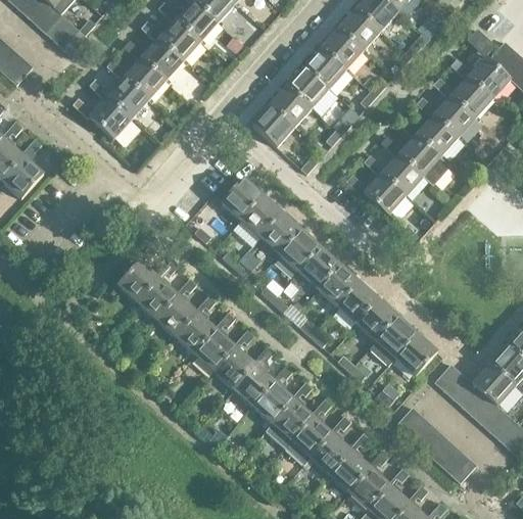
[(8,0),(7,1),(16,9),(25,0),(8,0)]
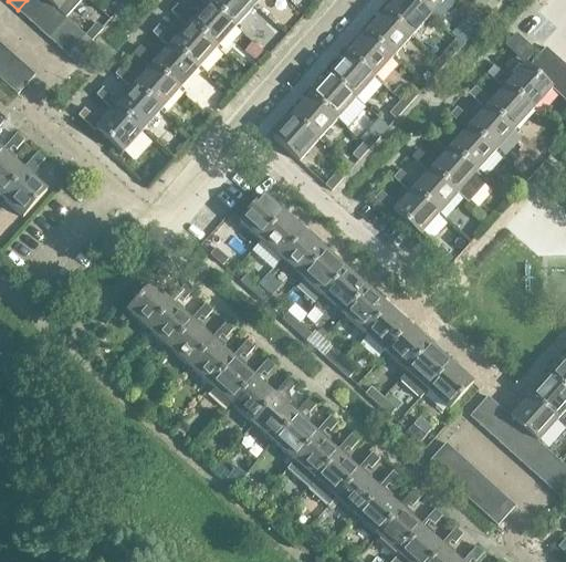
[(27,0),(18,10),(28,19),(43,0),(27,0)]
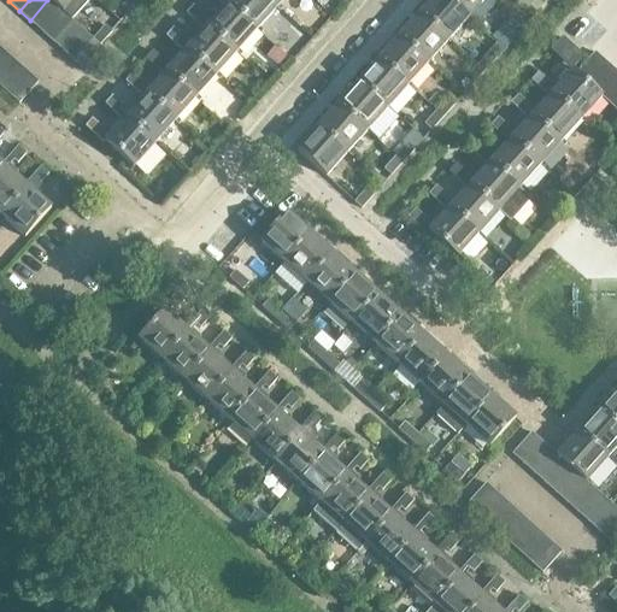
[(60,7),(52,0),(47,0),(30,21),(41,30),(60,7)]
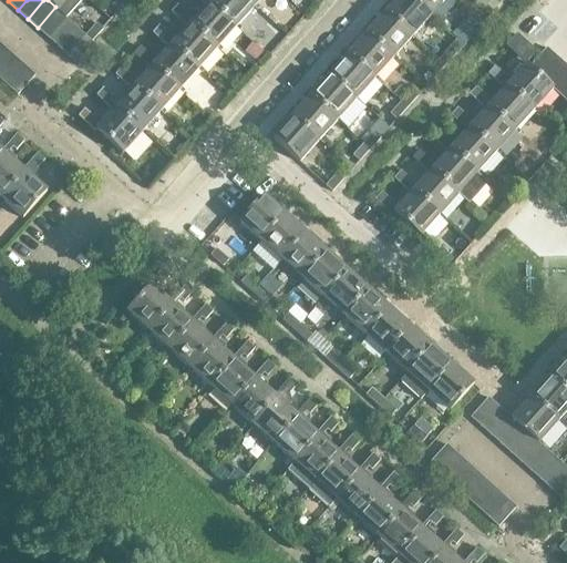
[(48,0),(55,7),(64,16),(78,0),(48,0)]
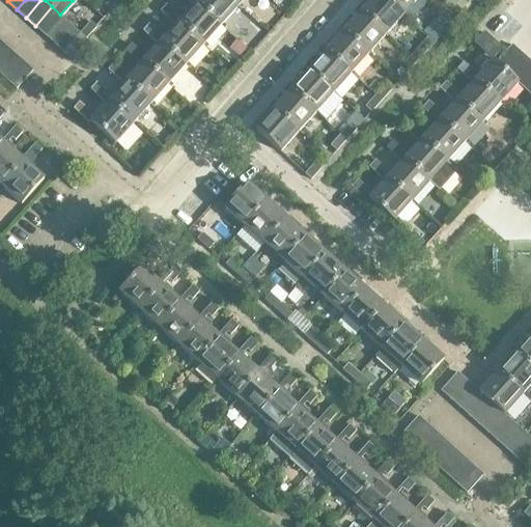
[(196,0),(195,1),(220,24),(221,23),(223,26),(226,23),(223,20),(238,4),(232,0),(196,0)]
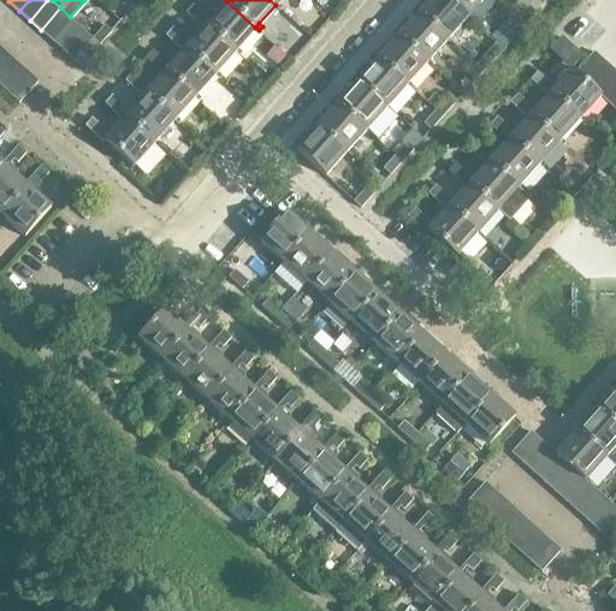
[(469,15),(452,0),(430,0),(420,11),(449,37),(469,15)]
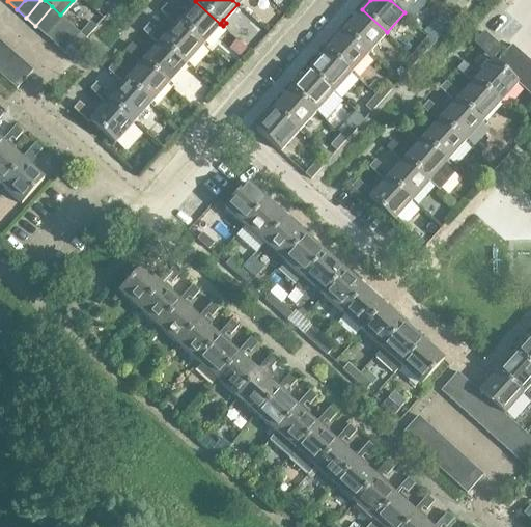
[(390,0),(404,12),(415,0),(390,0)]
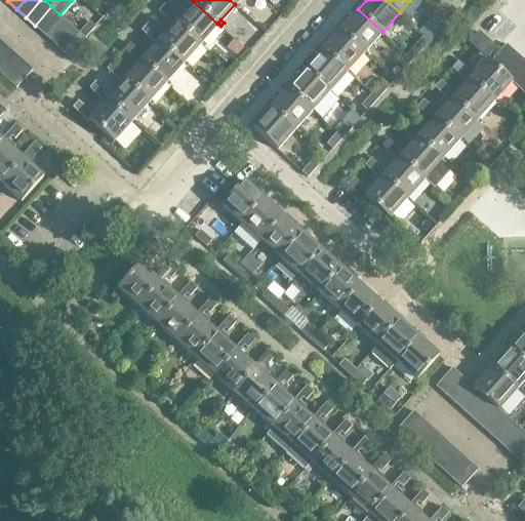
[(193,1),(175,21),(200,43),(201,42),(203,44),(206,42),(203,39),(217,24),(193,1)]
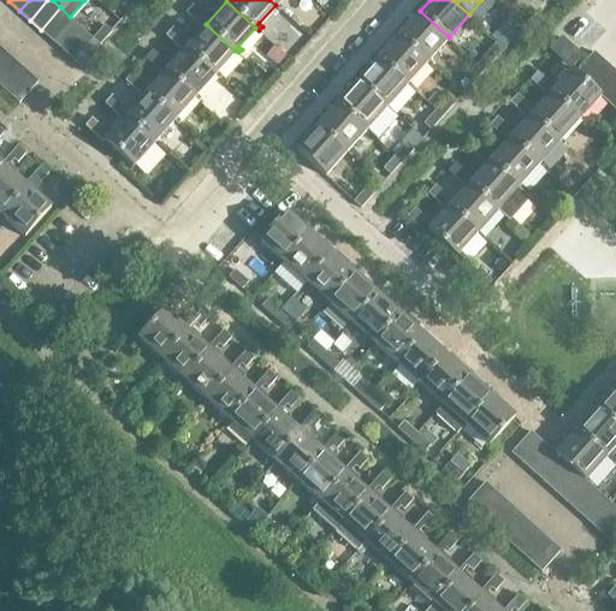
[(185,10),(191,17),(199,9),(191,3),(185,10)]
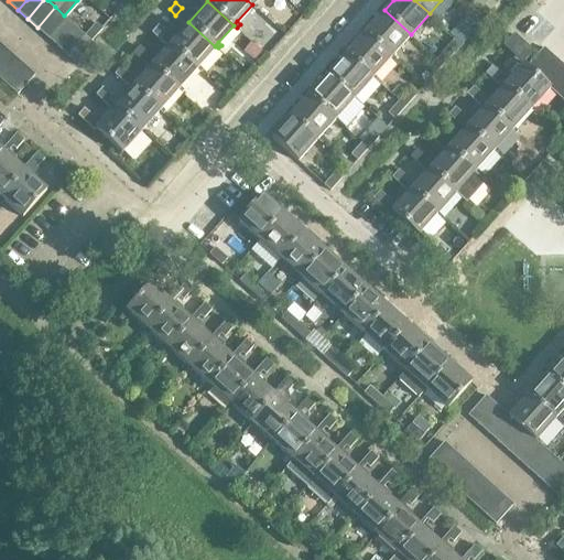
[(479,21),(490,9),(484,2),(473,14),(479,21)]
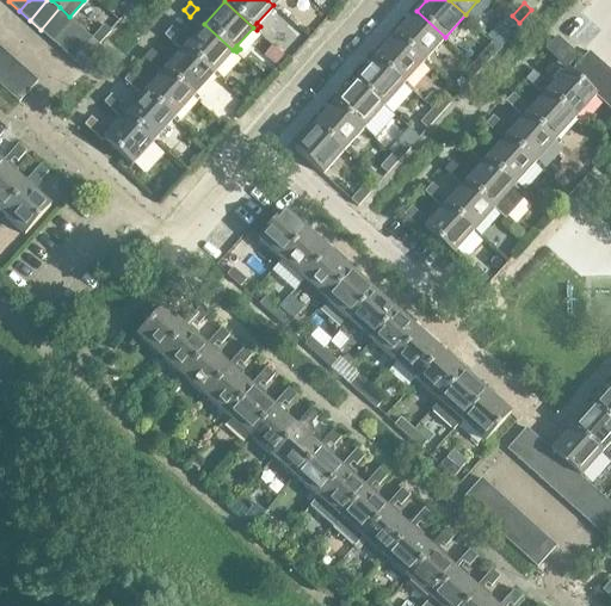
[(60,7),(41,30),(51,39),(71,17),(69,17),(60,7)]
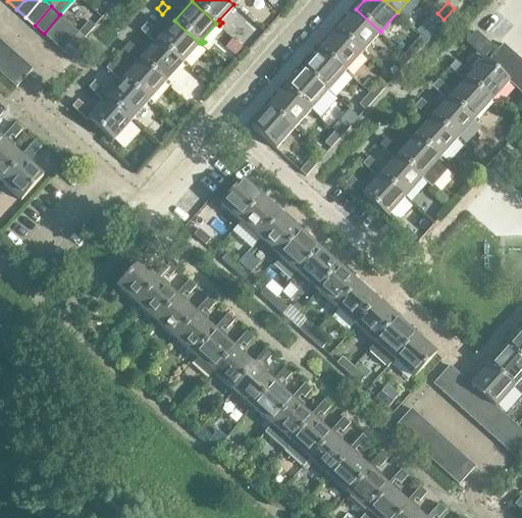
[(380,32),(356,9),(338,29),(363,51),(380,32)]
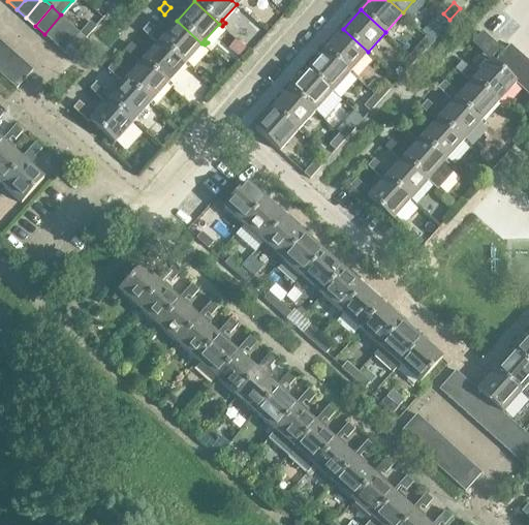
[(449,20),(443,13),(433,25),(439,30),(449,20)]
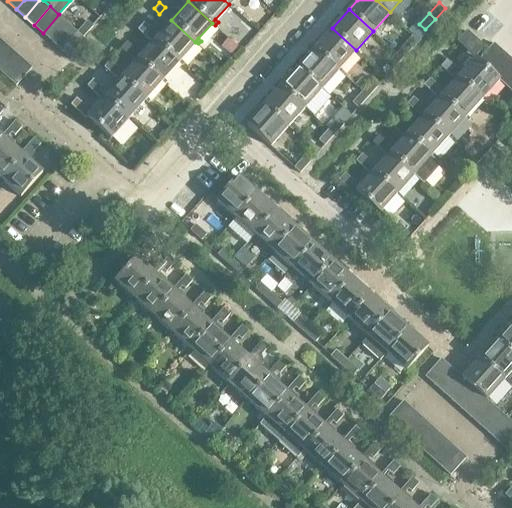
[(59,14),(43,33),(51,41),(68,23),(59,14)]
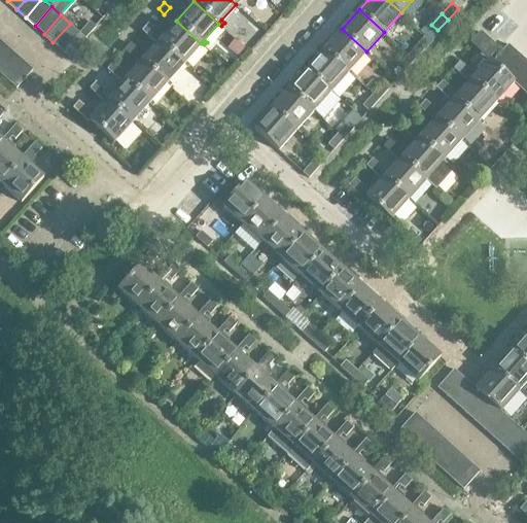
[(78,31),(79,31),(84,36),(95,25),(89,19),(78,31)]
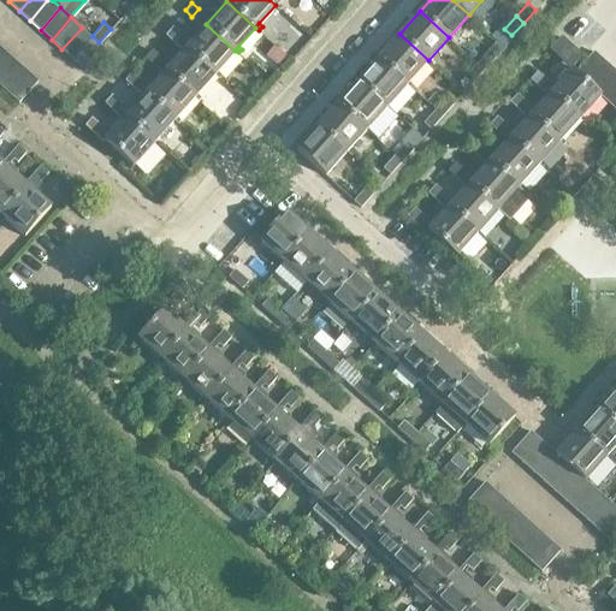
[(165,33),(172,39),(178,31),(172,24),(165,33)]
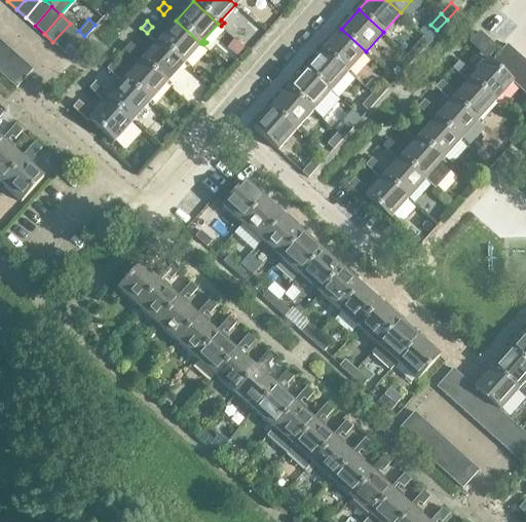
[(176,21),(158,40),(183,63),(186,65),(188,62),(186,60),(200,43),(176,21)]
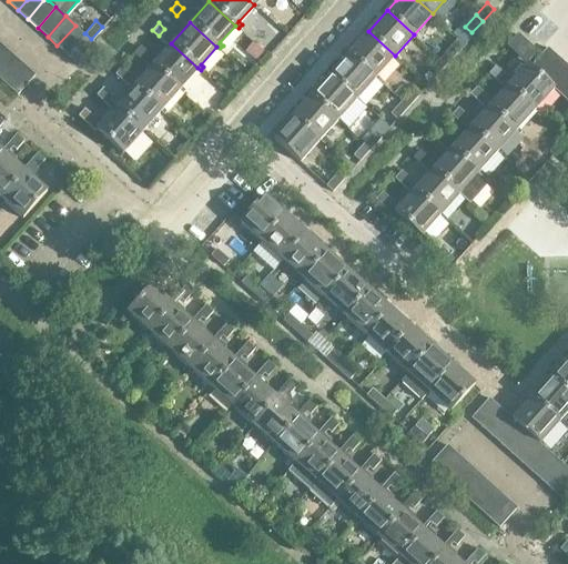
[(84,33),(75,26),(57,46),(67,54),(85,33),(84,33)]
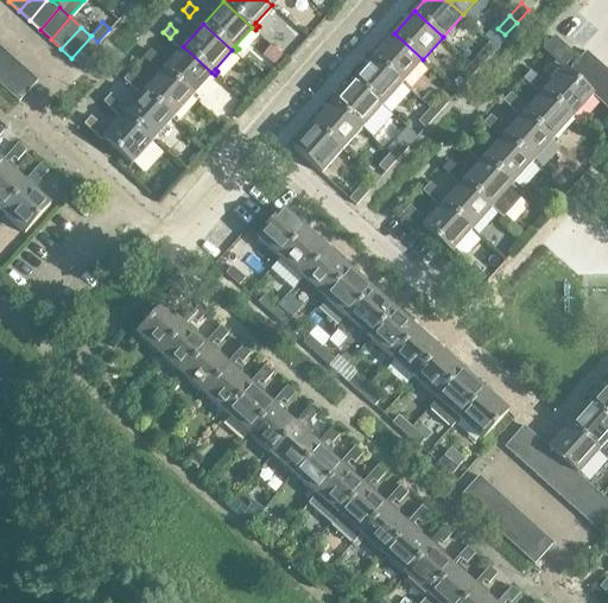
[(423,59),(394,33),(374,56),(403,82),(423,59)]
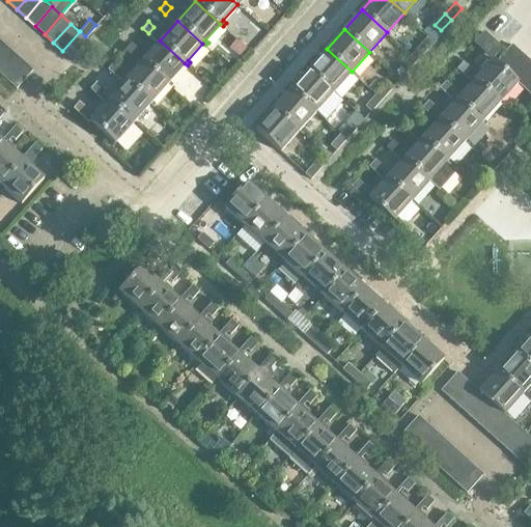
[(483,29),(473,40),(492,57),(502,46),(483,29)]
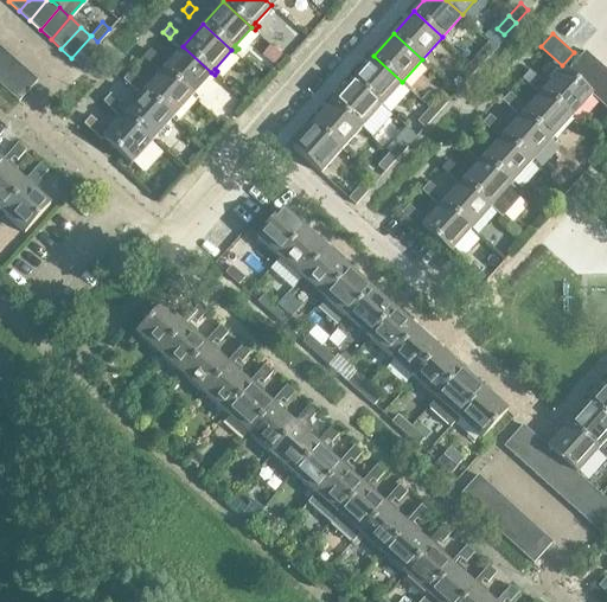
[(91,36),(71,58),(83,69),(103,46),(97,42),(91,36)]
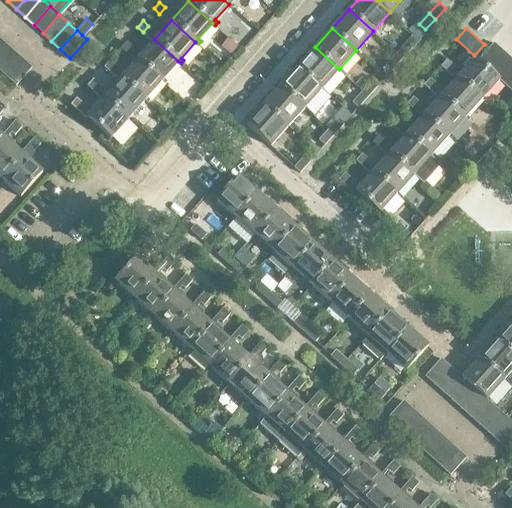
[(120,46),(126,51),(132,44),(126,39),(120,46)]
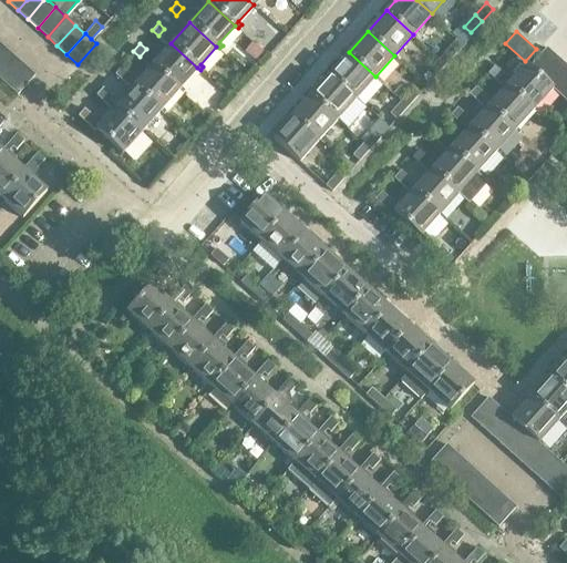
[(171,43),(152,64),(178,89),(182,91),(184,88),(182,85),(197,68),(171,43)]
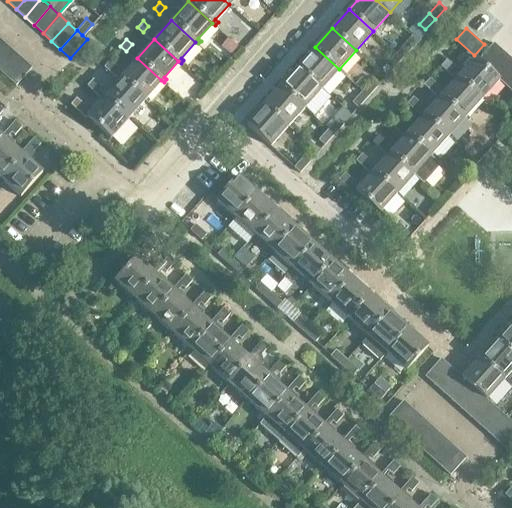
[(401,56),(411,45),(405,40),(395,51),(401,56)]
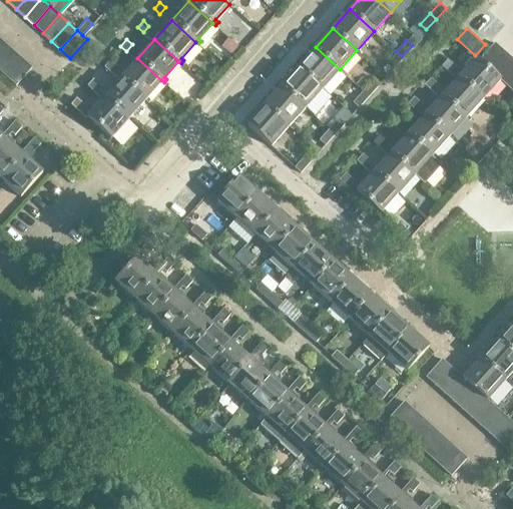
[(494,40),(478,58),(488,67),(504,49),(494,40)]
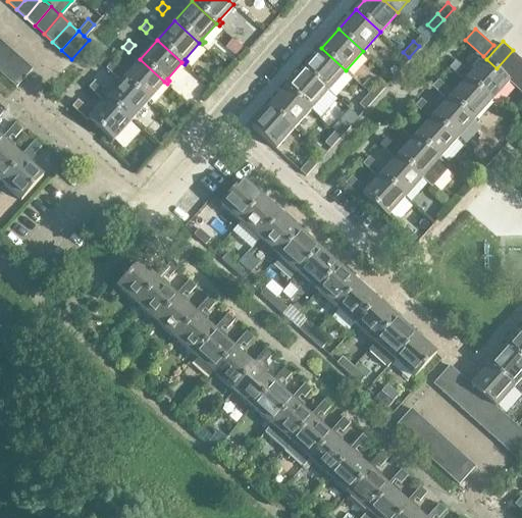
[(0,45),(0,63),(13,50),(4,42),(0,45)]
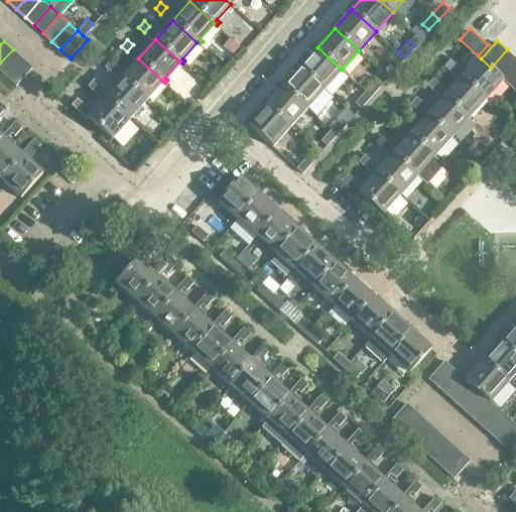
[(342,70),(317,47),(300,66),(326,89),(342,70)]
